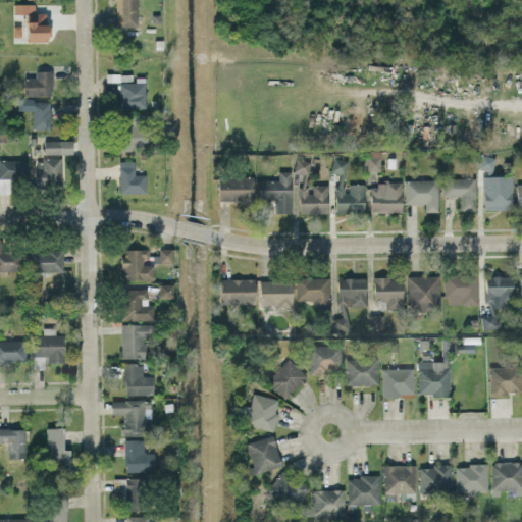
[(113,0),(114,27),(137,25),(136,0),(113,0)]
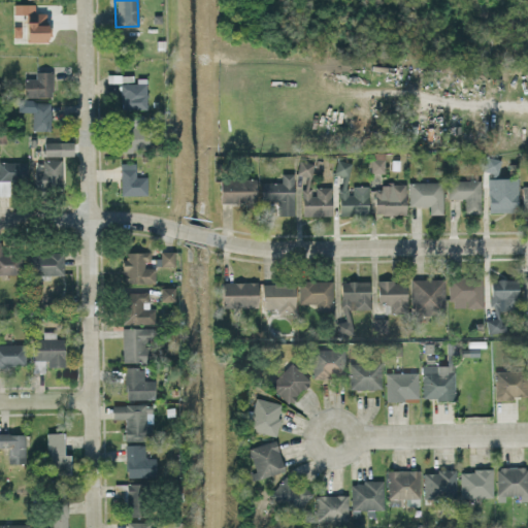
[(47,41),(47,12),(34,12),(34,3),(12,4),(12,13),(25,13),(26,41),(47,41)]
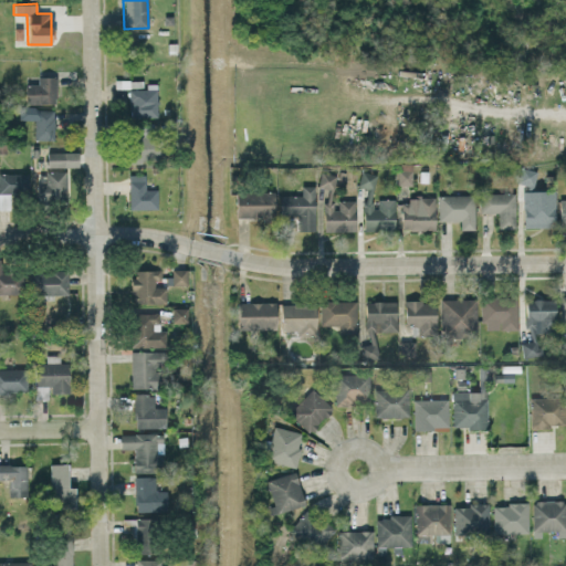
[(55,76),(38,76),(38,84),(24,84),(25,104),(56,103),(55,76)]
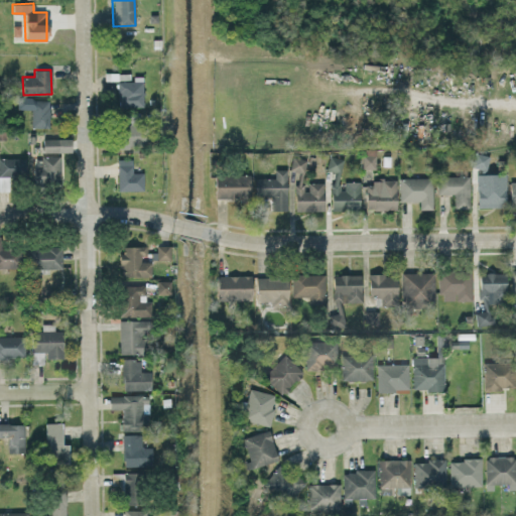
[(118,81),(119,107),(143,107),(142,76),(133,77),(133,81),(118,81)]
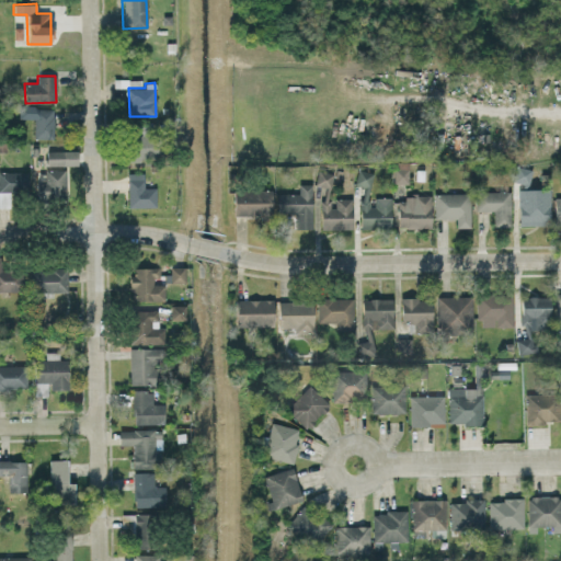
[(34,138),(53,138),(54,109),(35,107),(34,138)]
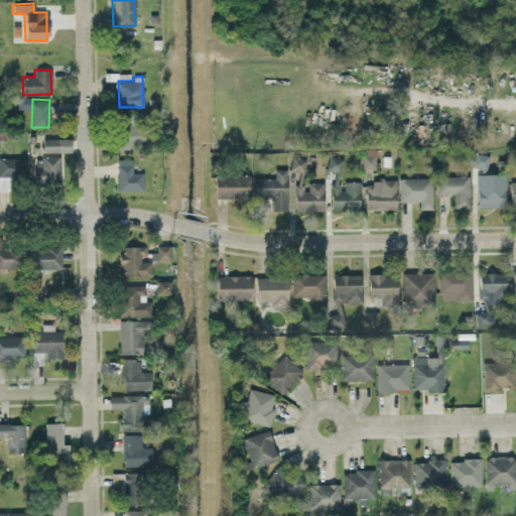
[(139,113),(118,113),(119,148),(144,147),(144,123),(139,123),(139,113)]
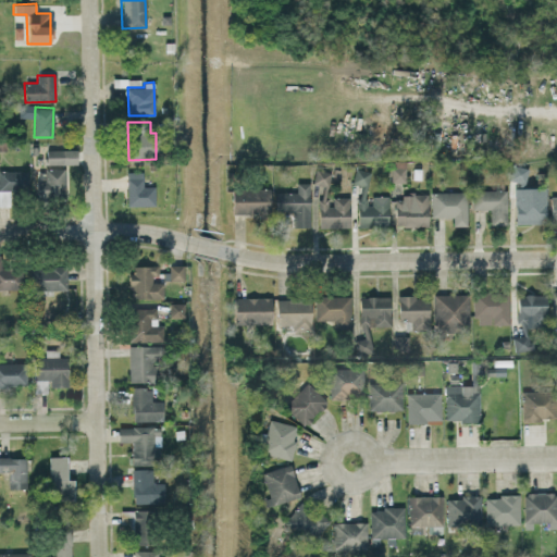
[(77,149),(46,149),(46,164),(77,164),(77,149)]
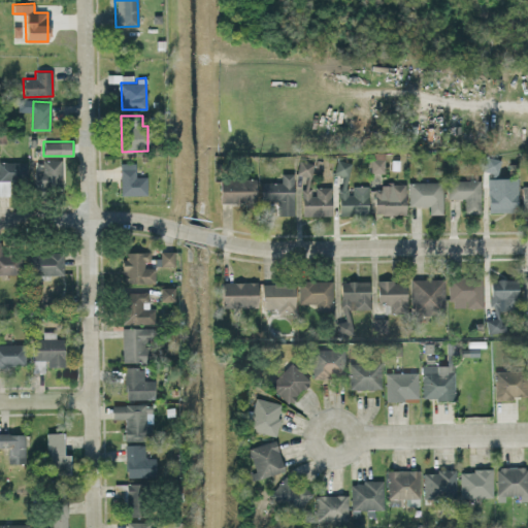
[(500,159),(485,157),(483,172),(498,173),(500,159)]
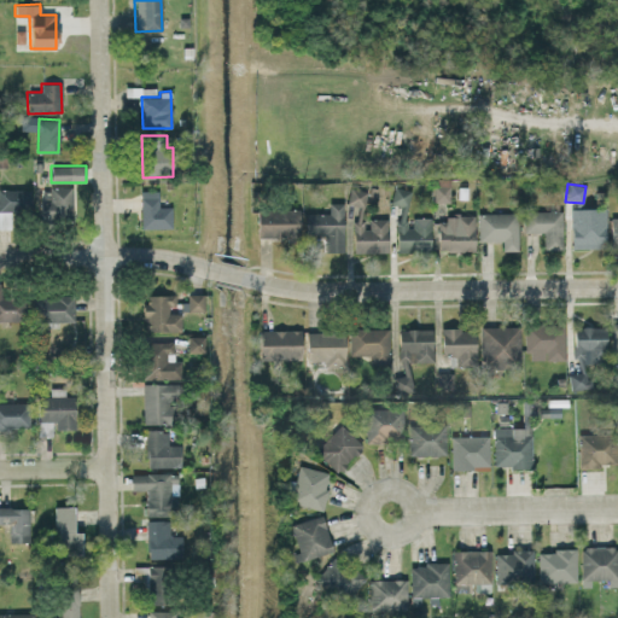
[(449,186),(433,185),(433,202),(449,203),(449,186)]
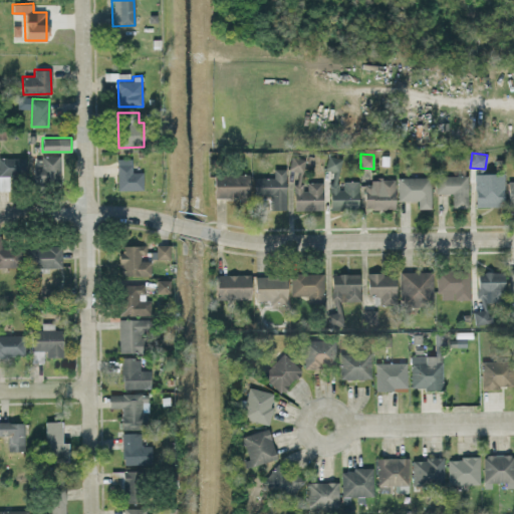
[(59,155),(41,156),(41,166),(33,166),(33,182),(59,182),(59,155)]
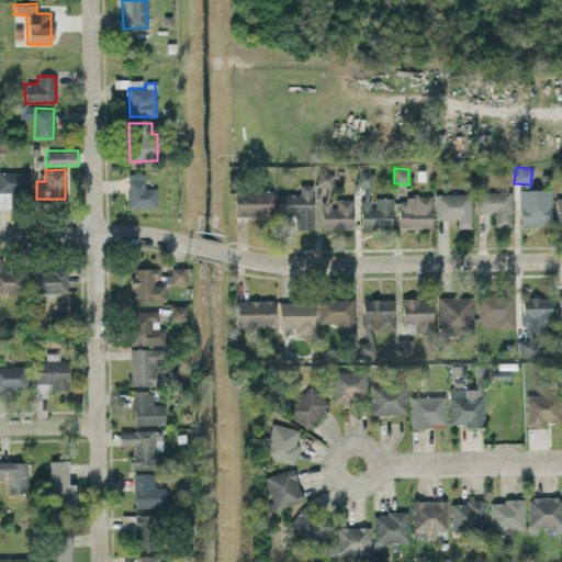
[(330,188),(334,173),(317,170),(315,184),(330,188)]
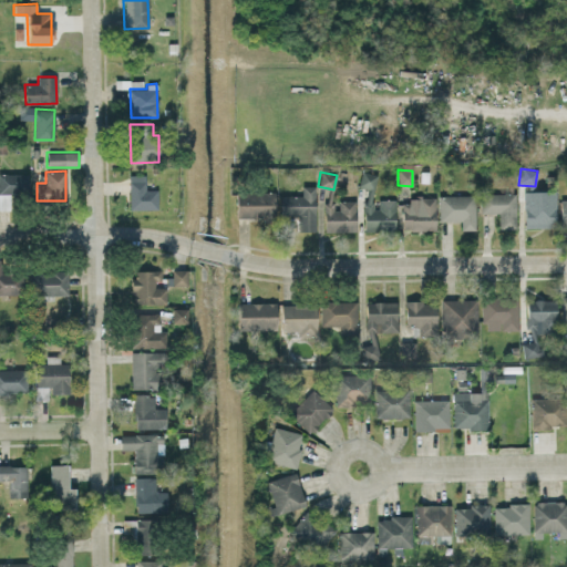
[(374,188),(377,174),(361,172),(359,186),(374,188)]
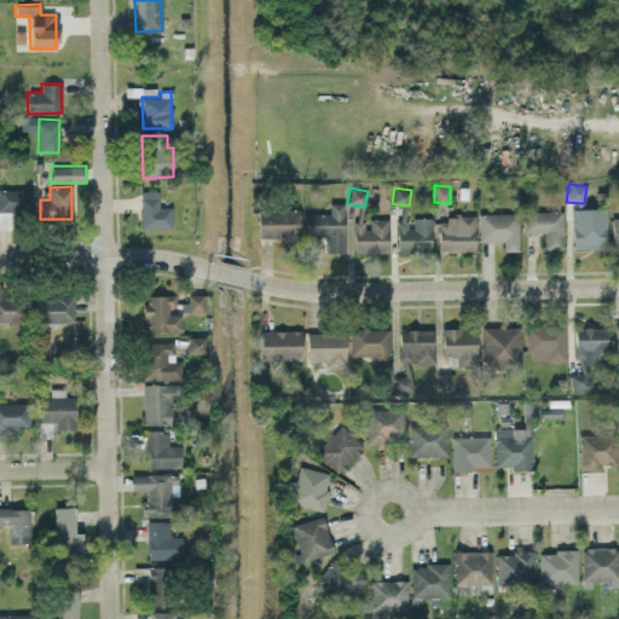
[(0,229),(10,229),(10,212),(25,213),(25,190),(0,189),(0,229)]
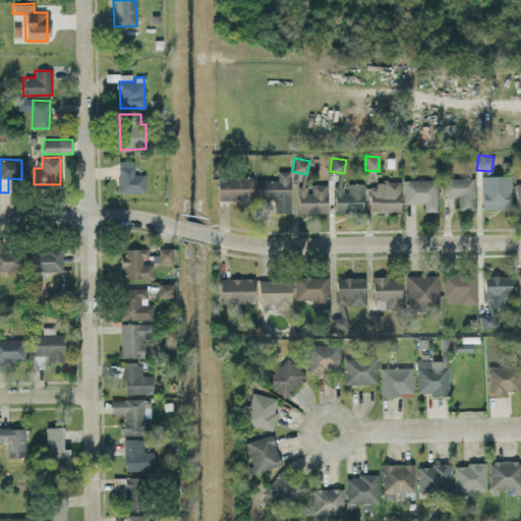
[(145,174),(133,174),(133,161),(118,161),(118,192),(145,192),(145,174)]
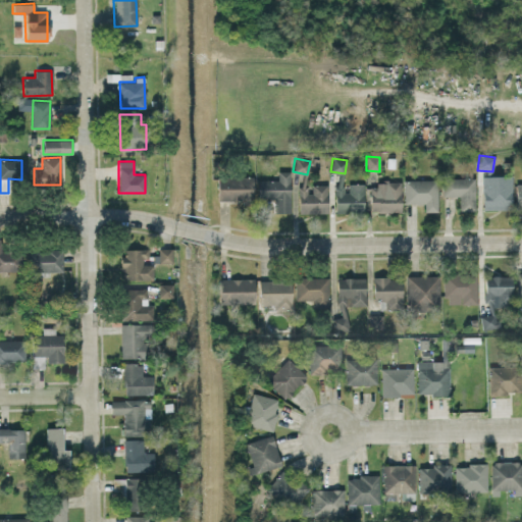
[(290,171),(277,171),(277,180),(258,179),(258,198),(274,198),(274,212),(290,212),(290,171)]
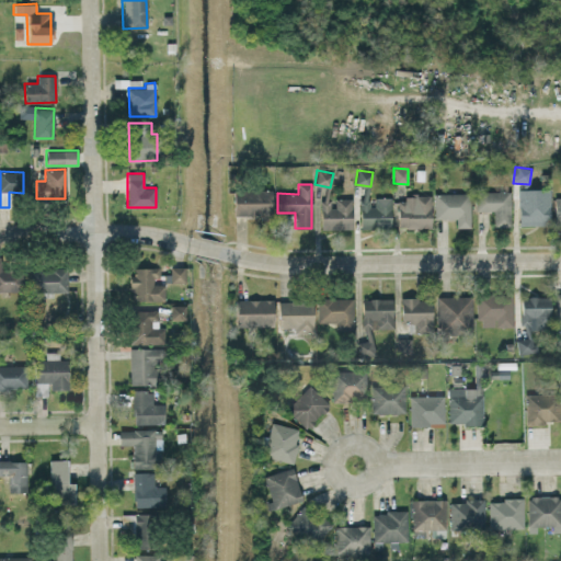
[(351,198),(331,198),(331,189),(324,189),(324,201),(320,201),(320,229),(351,229),(351,198)]
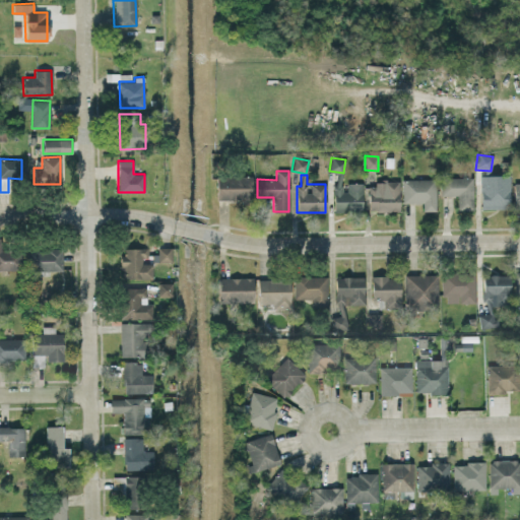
[(509,175),(479,176),(480,209),(510,208),(509,175)]
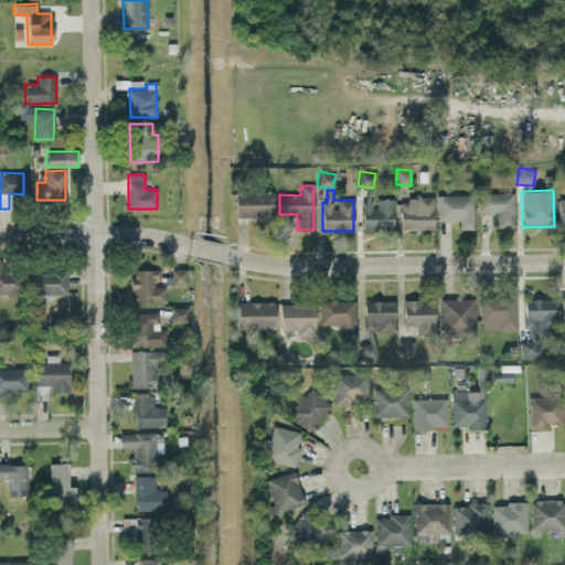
[(235,217),(274,217),(273,191),(235,192),(235,217)]
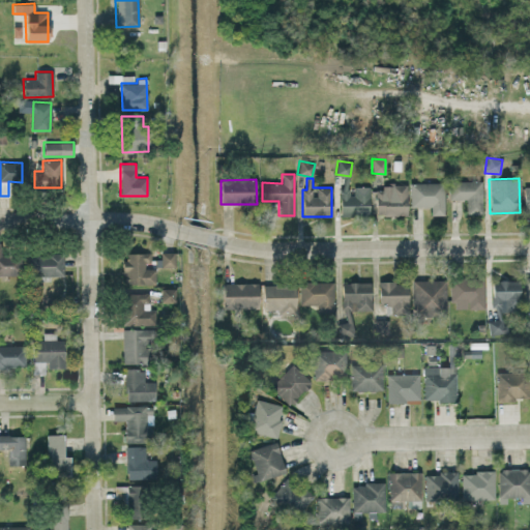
[(482,213),(481,180),(449,181),(449,200),(466,199),(466,213),(482,213)]
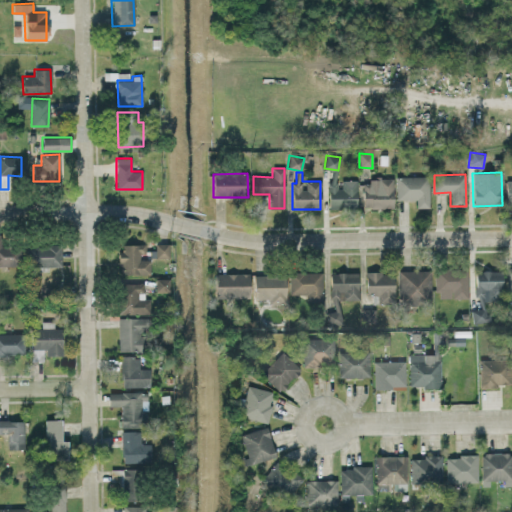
[(416,208),(429,207),(428,176),(395,177),(396,200),(415,199),(416,208)]
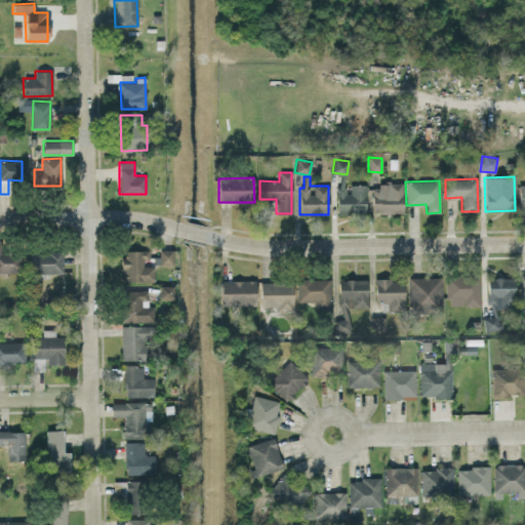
[(403,212),(402,183),(378,183),(378,188),(371,188),(372,213),(403,212)]
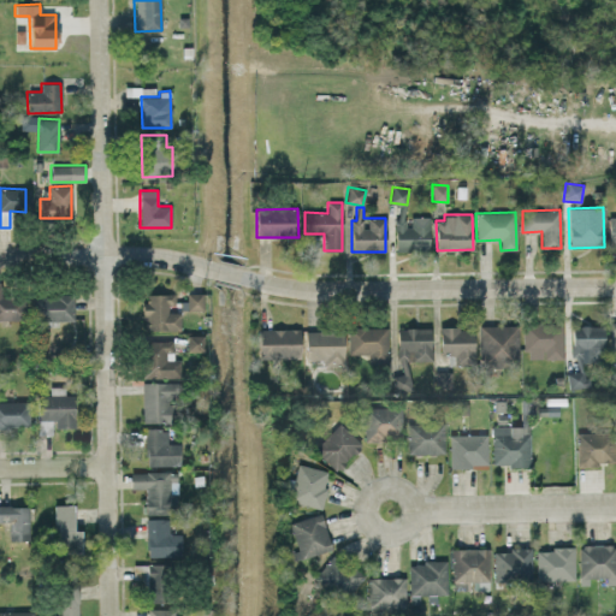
[(430,217),(408,217),(408,221),(395,221),(395,250),(428,250),(430,217)]
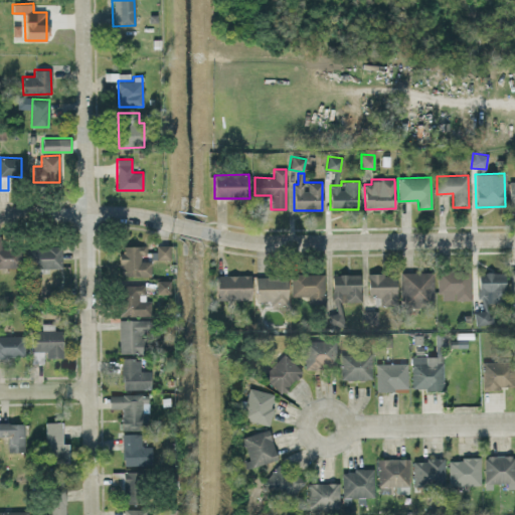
[(21,247),(0,247),(1,236),(0,235),(0,267),(20,268),(21,247)]
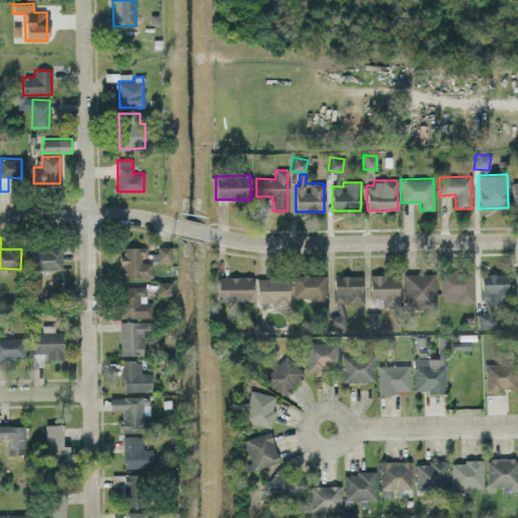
[(151,260),(148,260),(147,247),(120,247),(120,278),(152,277),(151,260)]
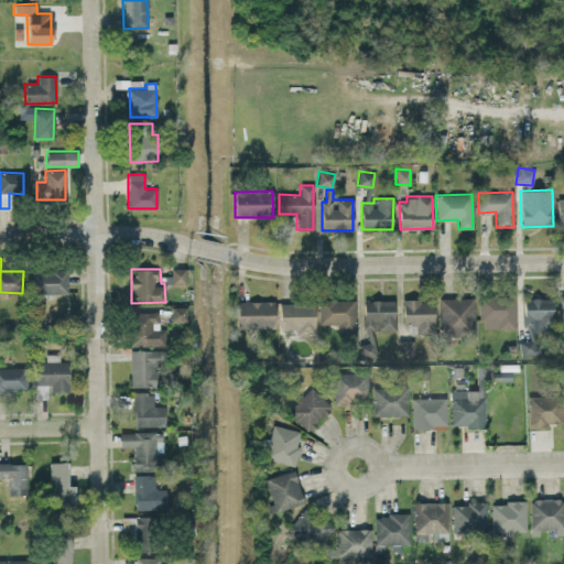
[(185,269),(171,269),(171,283),(185,283),(185,269)]
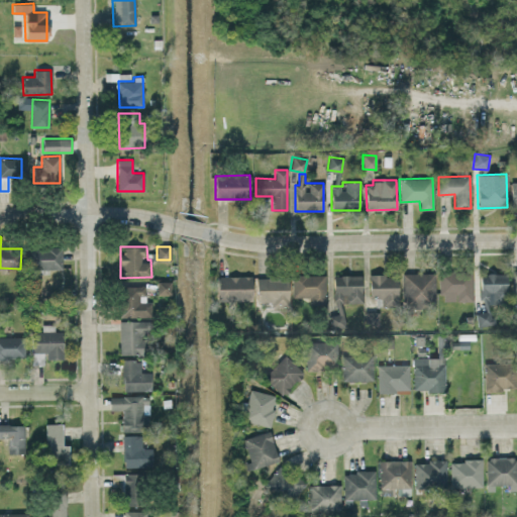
[(62,269),(62,247),(29,248),(30,269),(62,269)]
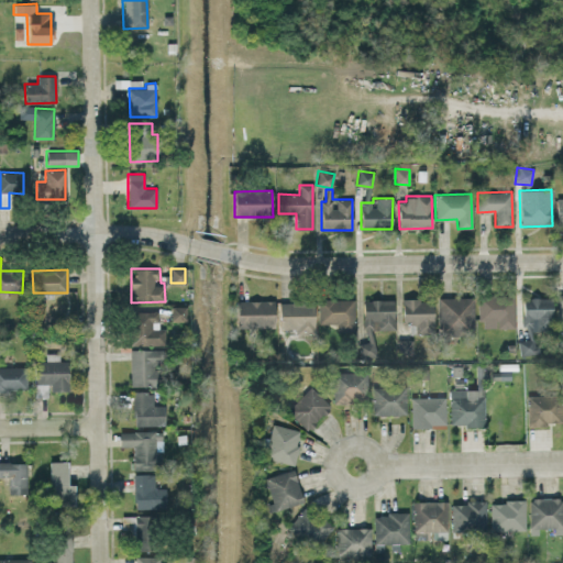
[(478,328),(514,328),(514,295),(479,295),(478,328)]
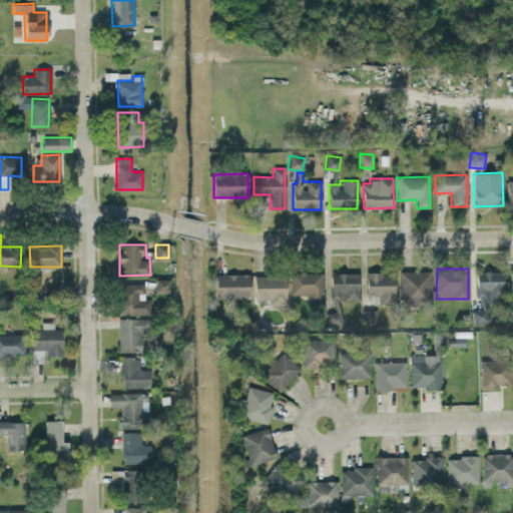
[(399,272),(399,307),(423,306),(423,299),(432,299),(432,271),(399,272)]
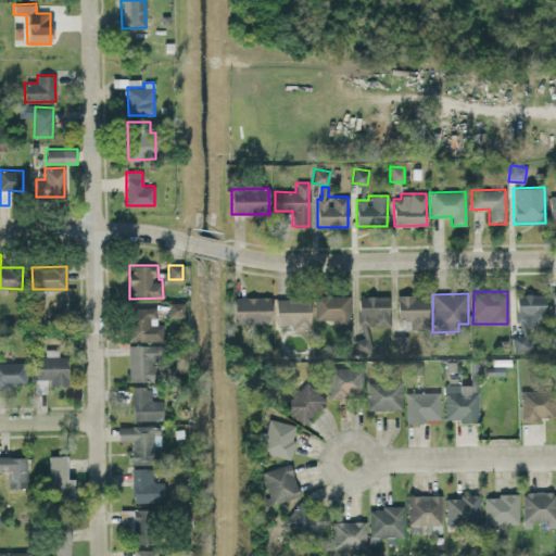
[(396,320),(408,320),(408,330),(428,329),(427,294),(396,295),(396,320)]
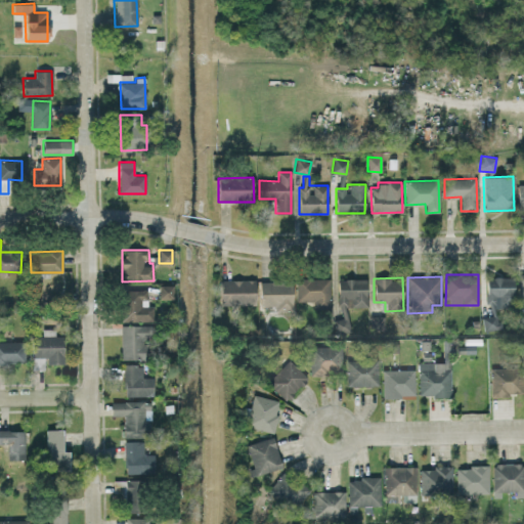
[(514,277),(487,277),(486,311),(494,311),(494,307),(514,307),(514,277)]
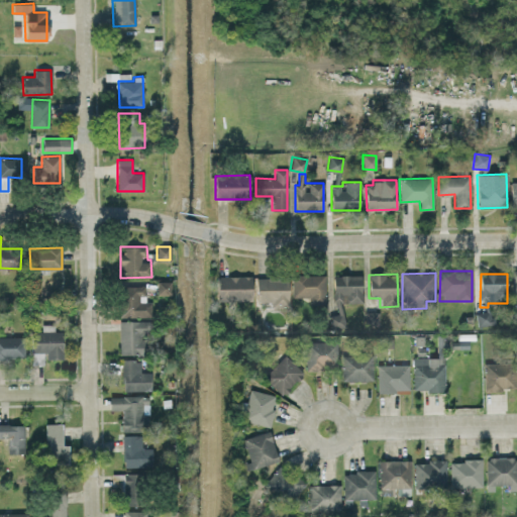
[(325,275),(292,275),(292,297),(309,297),(309,303),(324,303),(325,275)]
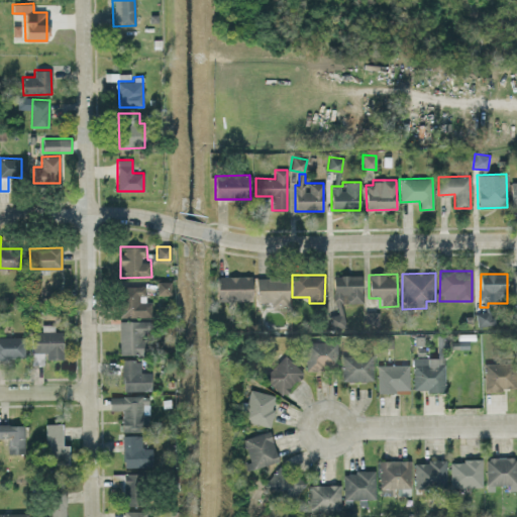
[(362,275),(332,275),(334,313),(330,314),(330,328),(343,327),(342,303),(363,302),(362,275)]
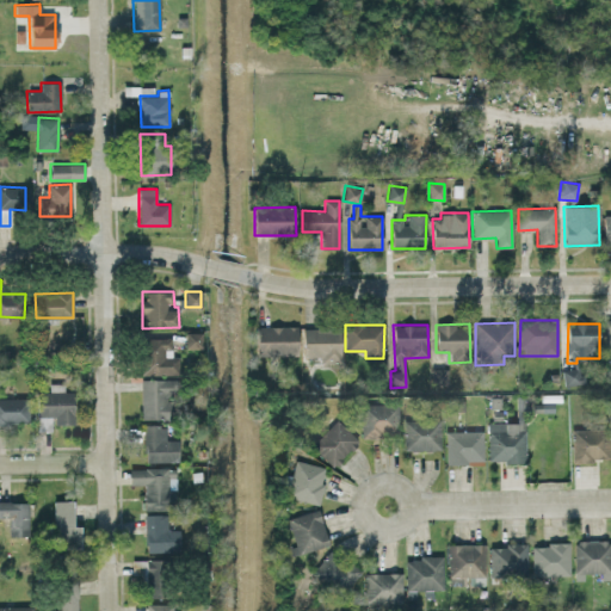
[(297,327),(255,326),(254,356),(297,356),(297,327)]
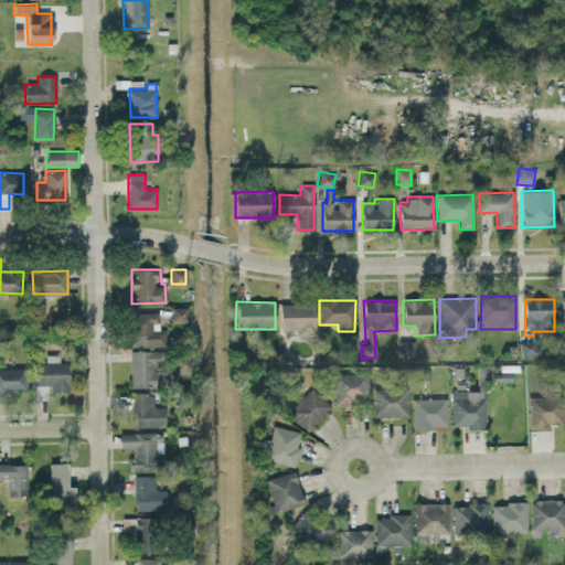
[(315,302),(279,304),(280,330),(297,330),(297,336),(316,334),(315,302)]
